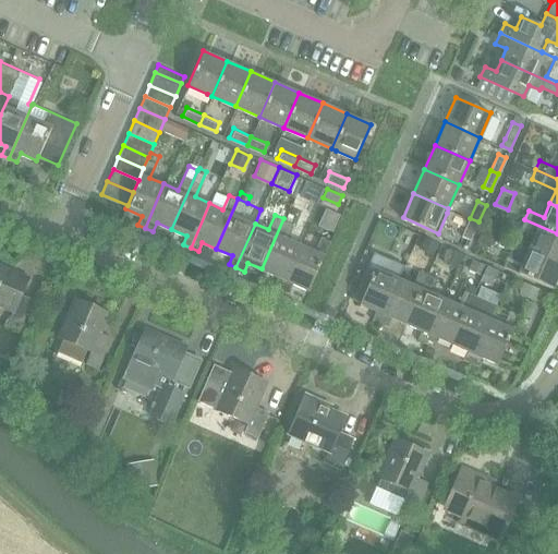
[(274,285),(281,287),(300,243),(286,237),(292,223),(283,218),(262,268),(278,276),(274,285)]
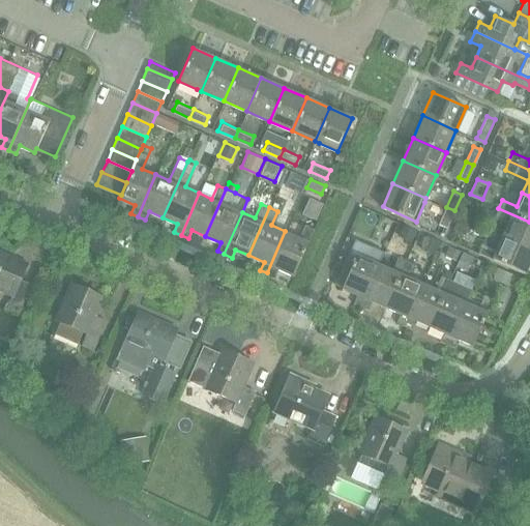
[(454,210),(446,207),(439,222),(448,226),(454,210)]
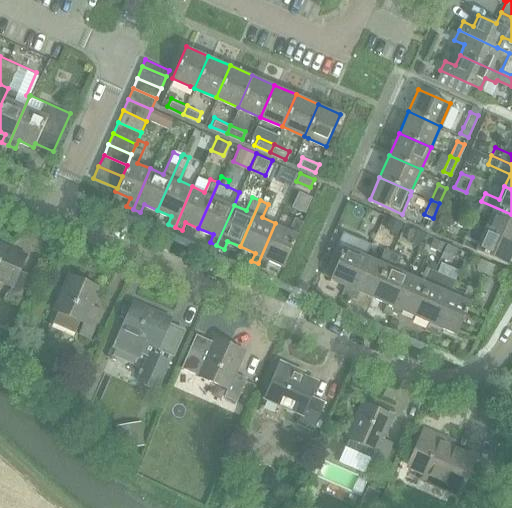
[(486,228),(511,239),(511,214),(481,201),(478,209),(492,215),(486,228)]
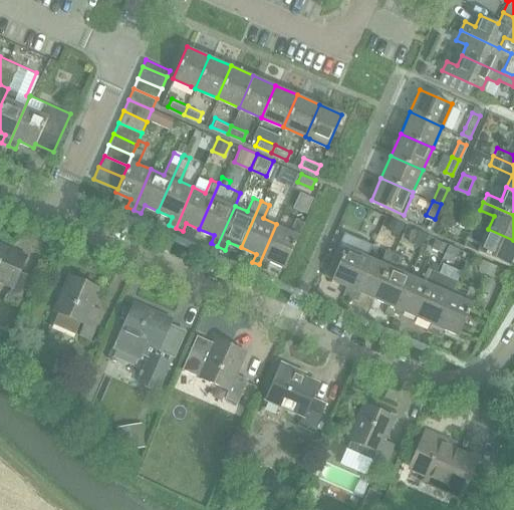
[(445,208),(440,221),(452,226),(457,214),(445,208)]
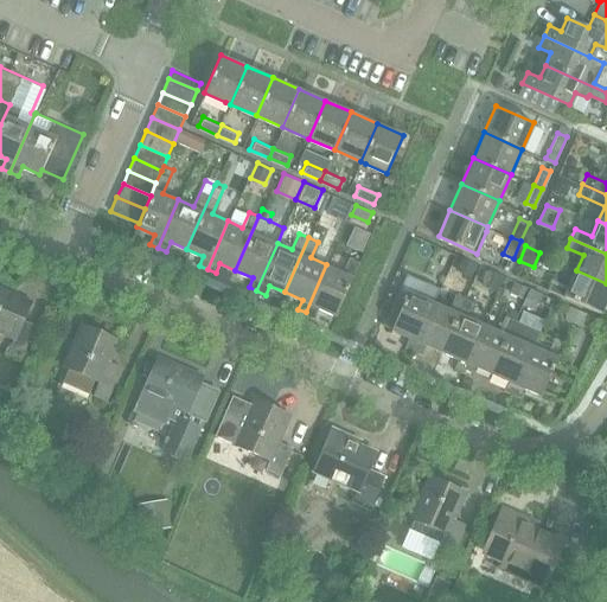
[(336,314),(359,261),(349,256),(342,270),(326,264),(306,312),(314,316),(319,307),(336,314)]
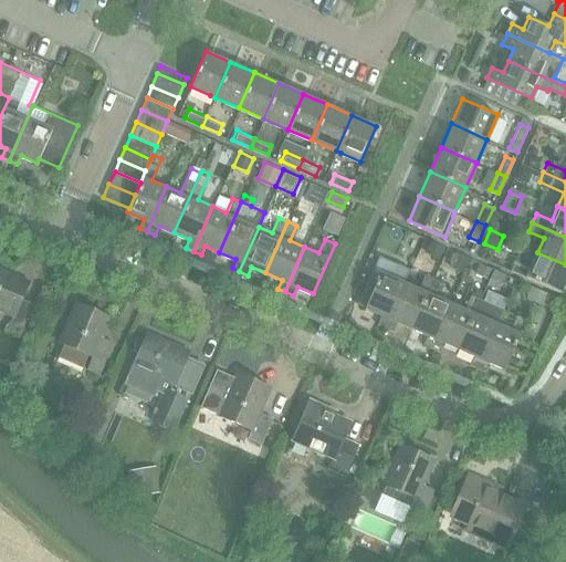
[(440,257),(444,246),(431,239),(426,250),(440,257)]
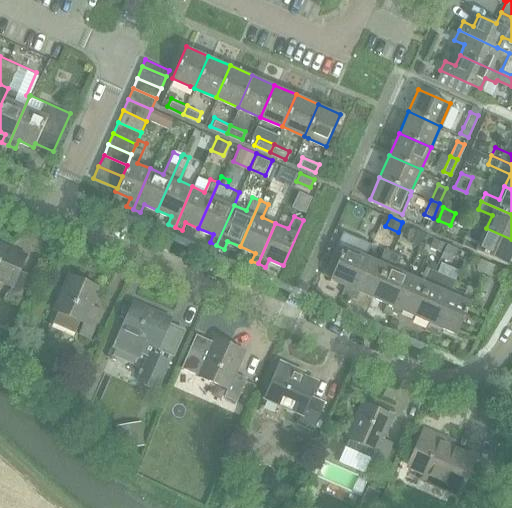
[(420,244),(425,232),(411,226),(406,238),(420,244)]
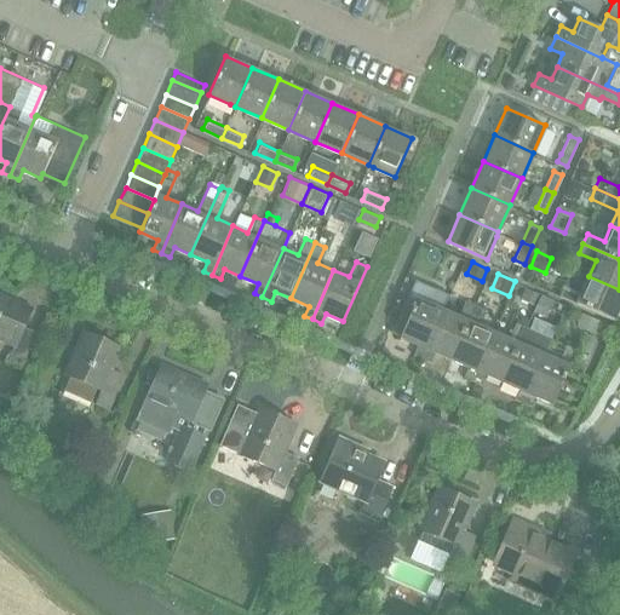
[(561,294),(614,319),(619,305),(619,289),(589,276),(583,291),(566,283),(561,294)]
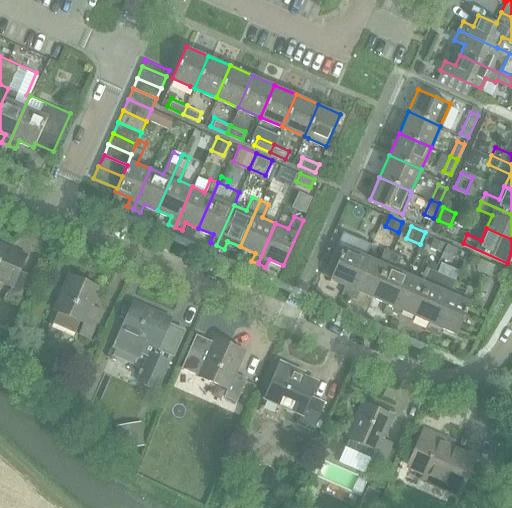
[(354,249),(359,236),(350,232),(344,247),(336,243),(323,273),(331,276),(330,277),(345,284),(341,291),(347,294),(365,253),(354,249)]
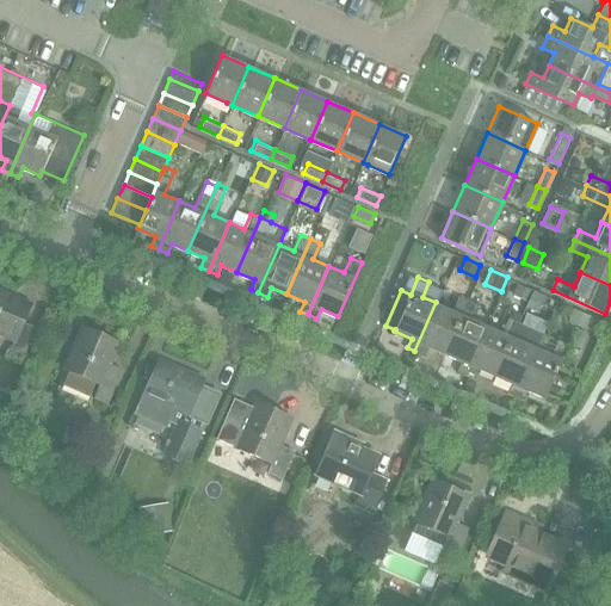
[(518,282),(513,291),(528,297),(532,288),(518,282)]
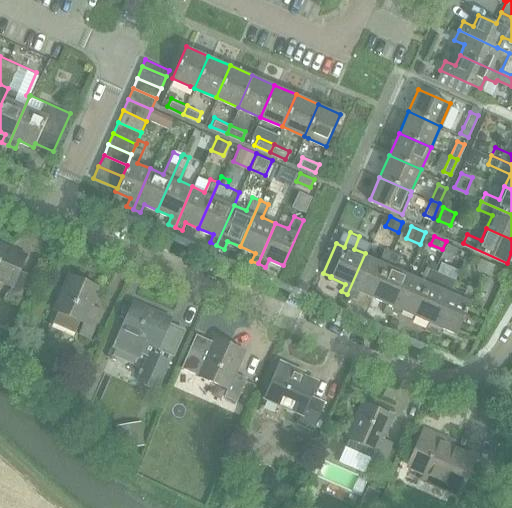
[(0,279),(12,284),(18,272),(26,254),(0,242),(0,279)]
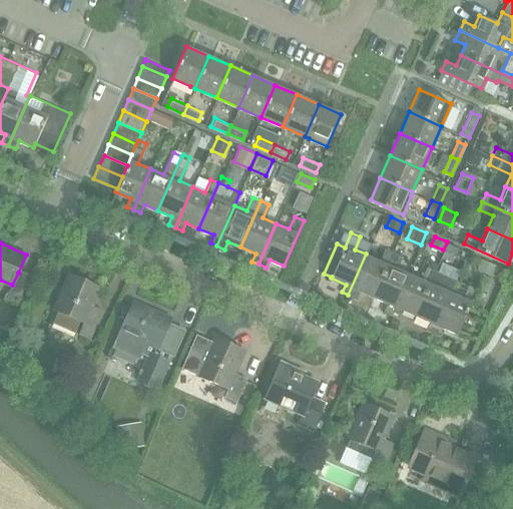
[(448,242),(442,257),(452,261),(458,246),(448,242)]
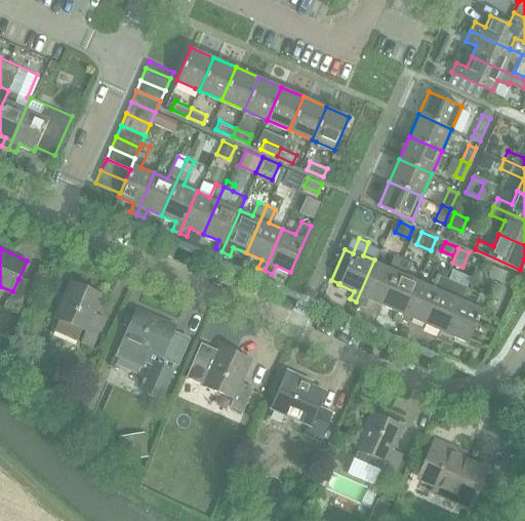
[(388,266),(374,259),(356,302),(364,306),(368,297),(381,303),(402,255),(393,252),(388,266)]
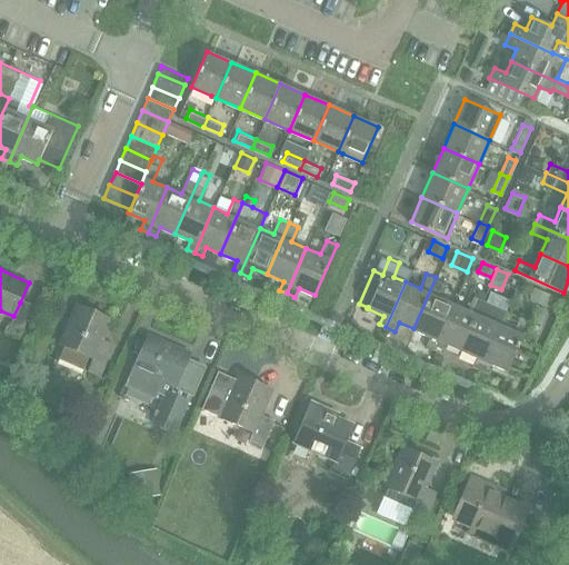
[(445,281),(436,277),(413,328),(429,336),(426,345),(432,348),(452,303),(439,297),(445,281)]
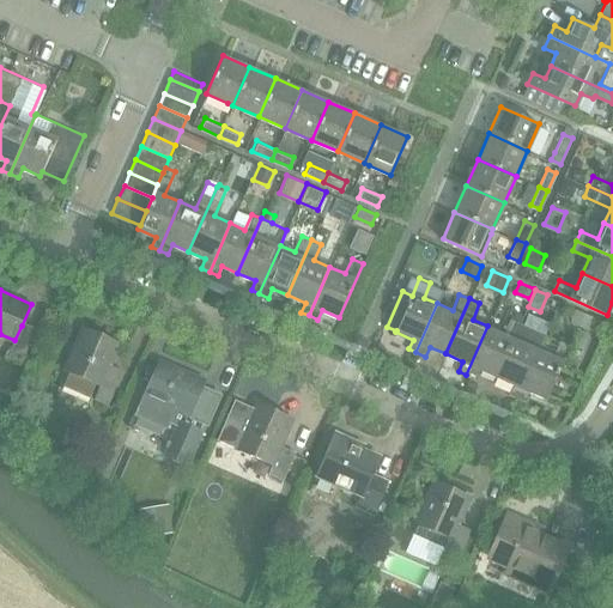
[(503,333),(487,326),(466,375),(475,378),(479,369),(496,376),(520,321),(509,316),(503,333)]
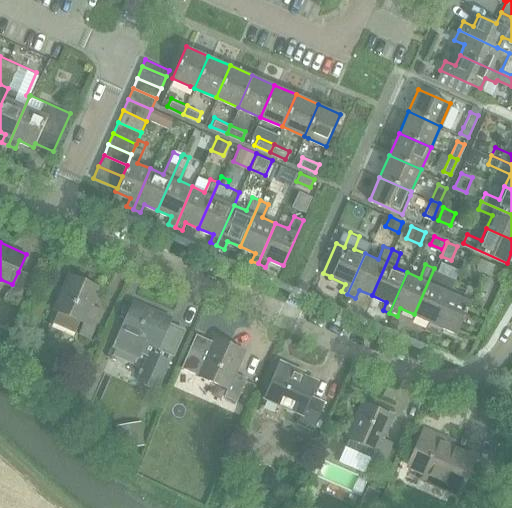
[(454,277),(434,268),(414,314),(428,320),(425,328),(431,331),(454,277)]
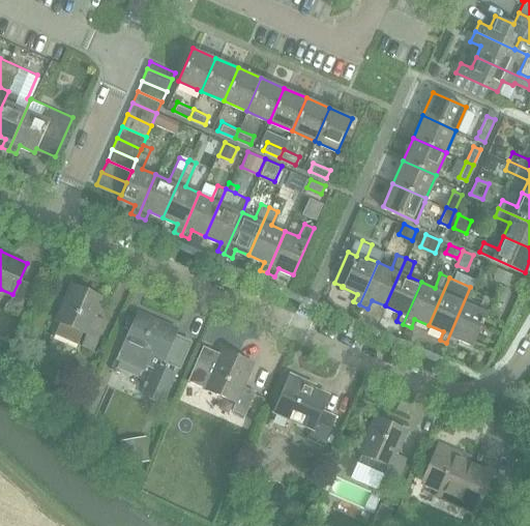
[(102,296),(71,283),(56,318),(60,320),(55,332),(78,342),(83,330),(87,331),(102,296)]
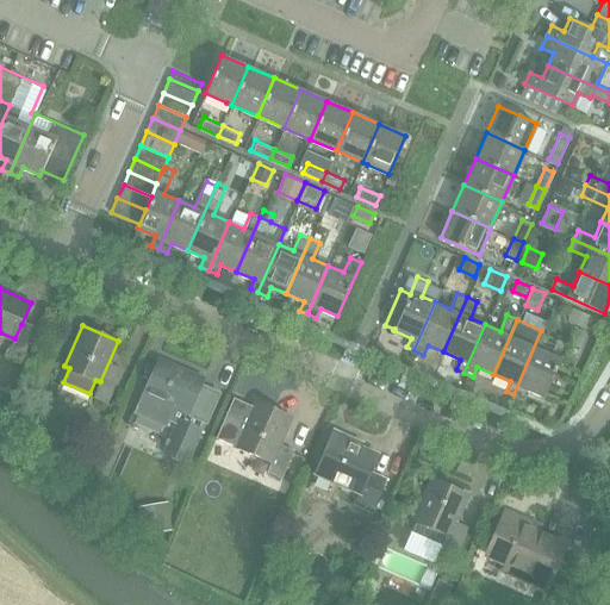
[(568,342),(558,337),(551,354),(536,347),(542,331),(541,330),(514,394),(523,398),(527,388),(545,397),(568,342)]
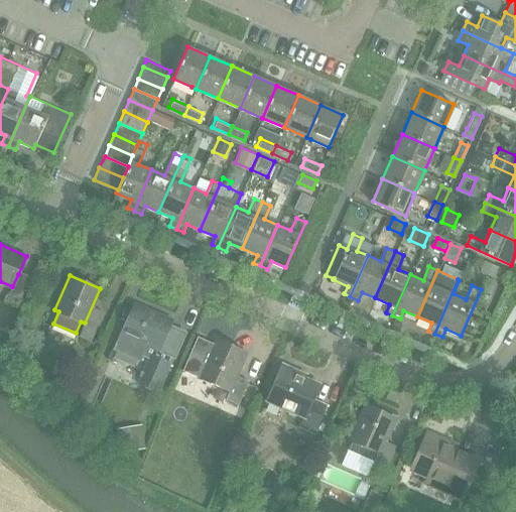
[(18,304),(21,296),(10,292),(8,300),(18,304)]
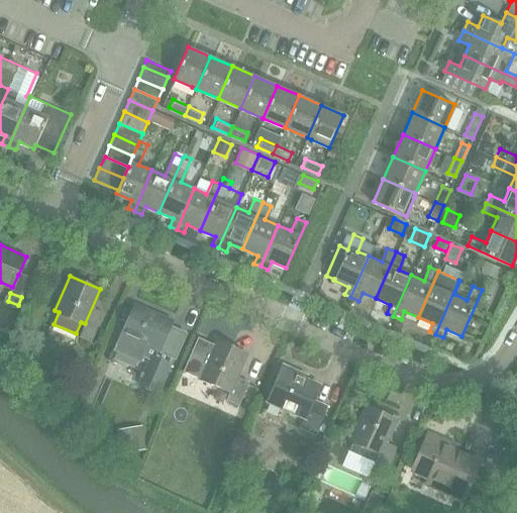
[(172,325),(174,321),(134,304),(114,349),(139,360),(141,353),(149,356),(138,383),(158,391),(170,363),(169,362),(172,355),(177,357),(188,332),(172,325)]
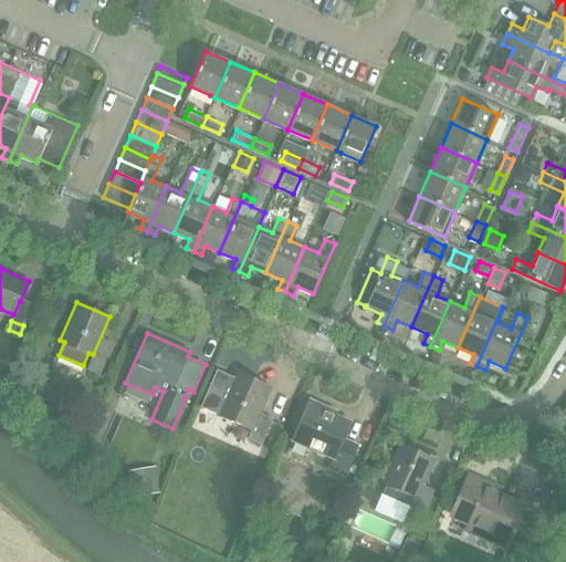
[(103,364),(91,358),(86,367),(100,372),(103,364)]
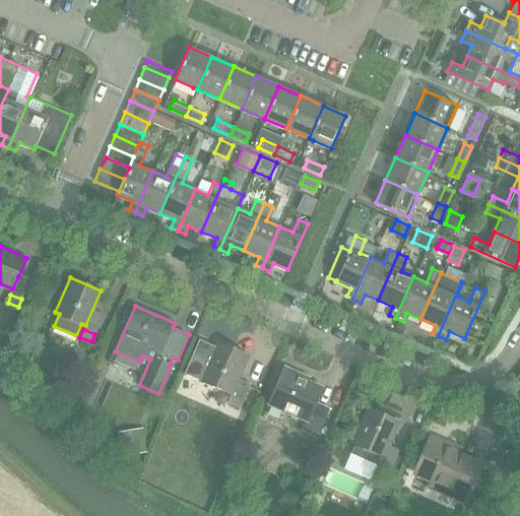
[(199,338),(184,372),(201,379),(212,384),(231,392),(228,400),(241,405),(251,382),(238,377),(248,355),(217,341),(215,346),(199,338)]
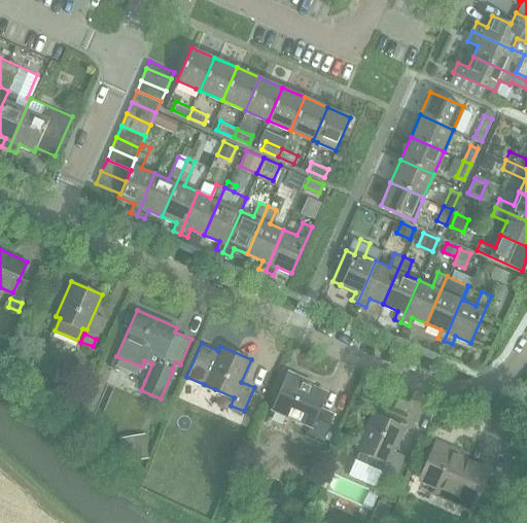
[(320,440),(324,431),(332,413),(319,408),(326,392),(286,375),(272,407),(311,424),(307,433),(320,440)]
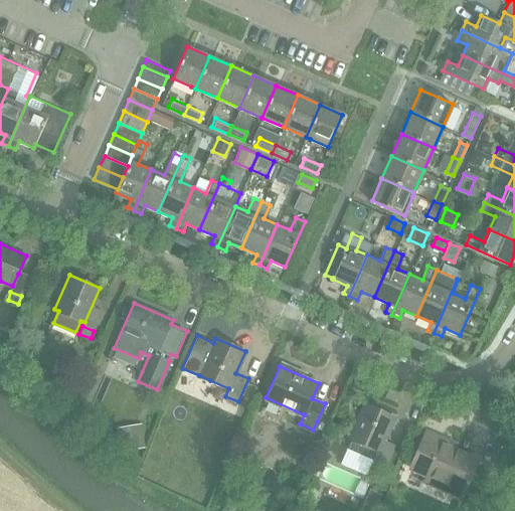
[(382,472),(386,464),(395,444),(384,439),(394,416),(364,403),(345,446),(375,459),(371,467),(382,472)]
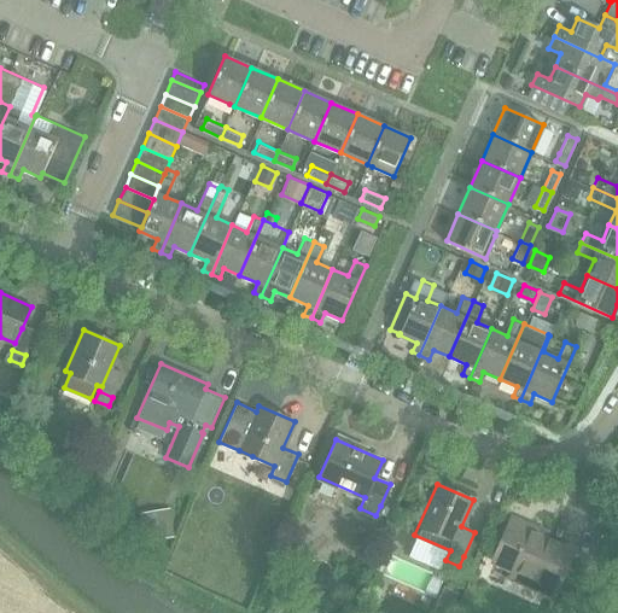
[(103,485),(92,491),(98,502),(110,496),(103,485)]
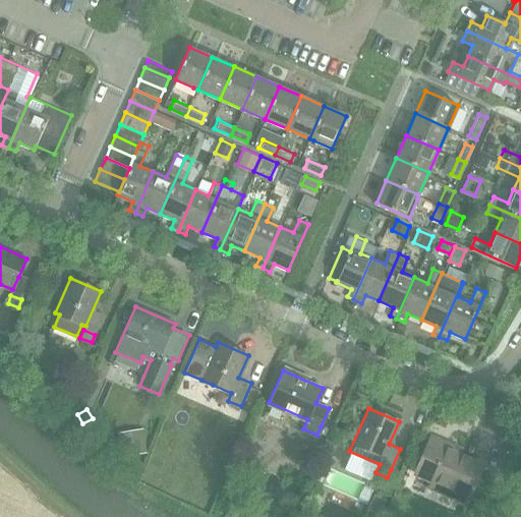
[(431,436),(423,455),(416,472),(431,479),(429,484),(466,501),(482,463),(447,448),(449,443),(431,436)]
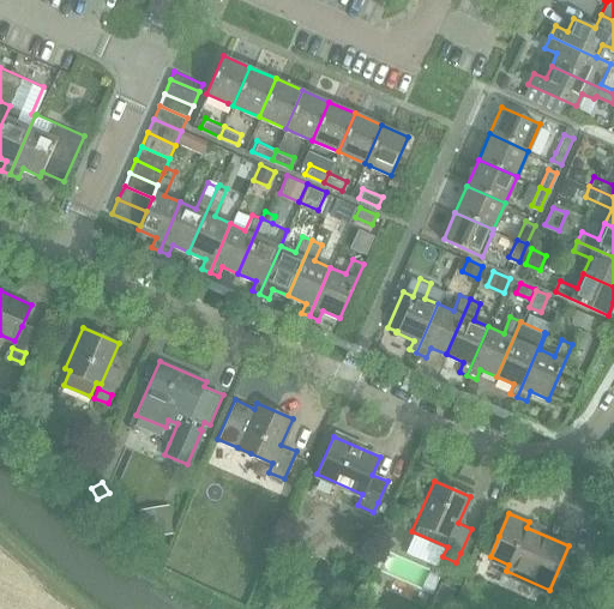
[(434,598),(432,604),(444,608),(446,608),(449,604),(456,586),(443,580),(434,598)]
